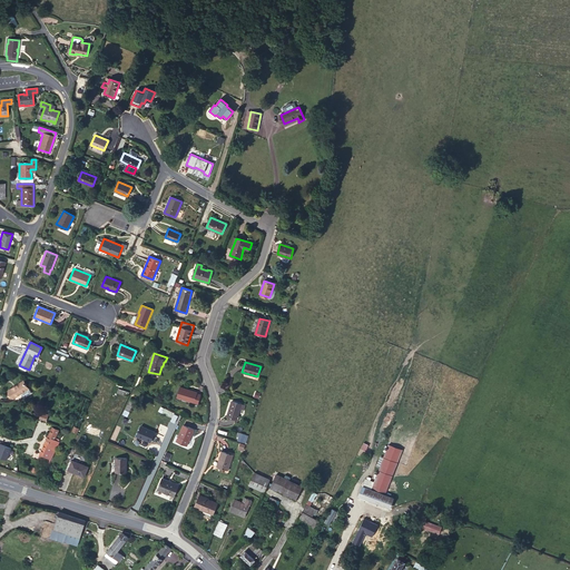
[(32,393),(23,381),(9,391),(13,397),(20,393),(23,399),(32,393)]
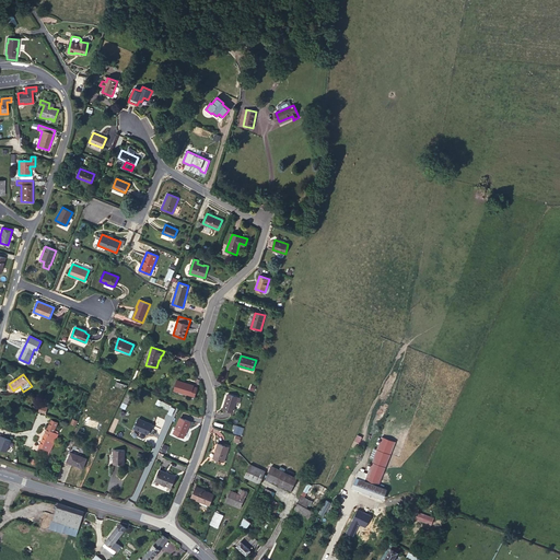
[(174,389),(195,396),(197,387),(194,386),(194,385),(177,380),(174,389)]
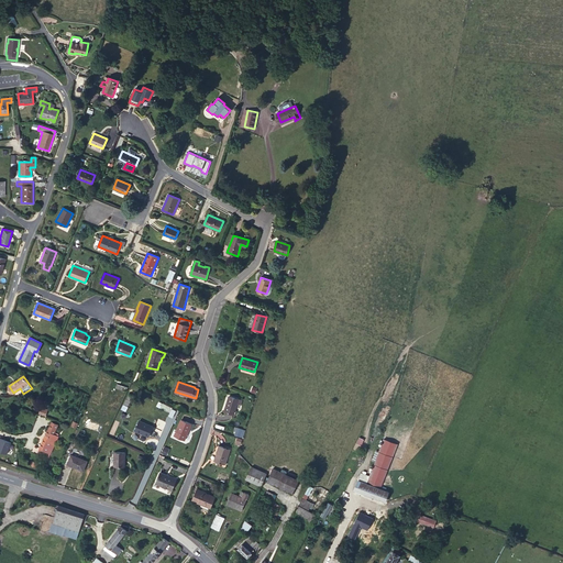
[(129,394),(124,405),(128,407),(133,396),(129,394)]
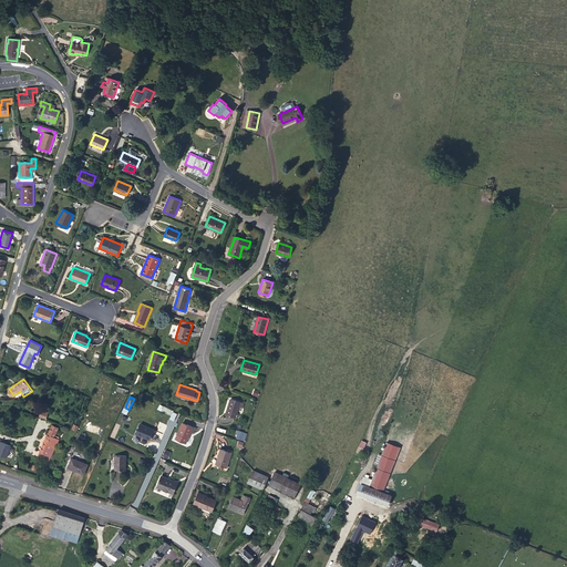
[(240,402),(230,399),(226,414),(235,418),(239,406),(240,402)]
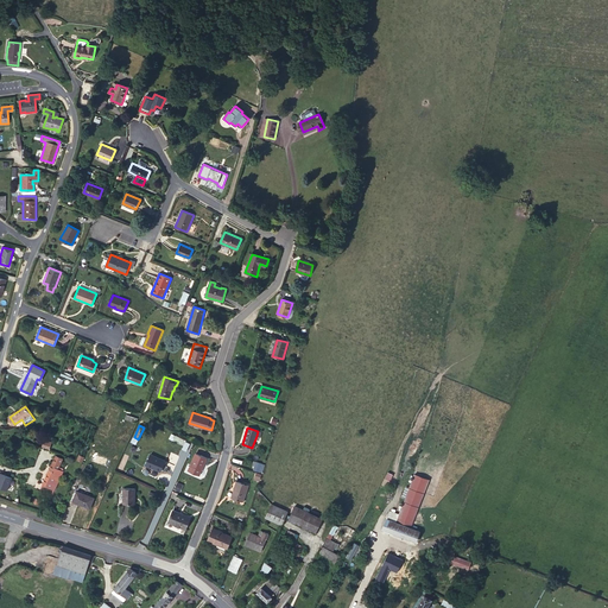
[(170,438),(182,444),(184,439),(171,434),(170,438)]
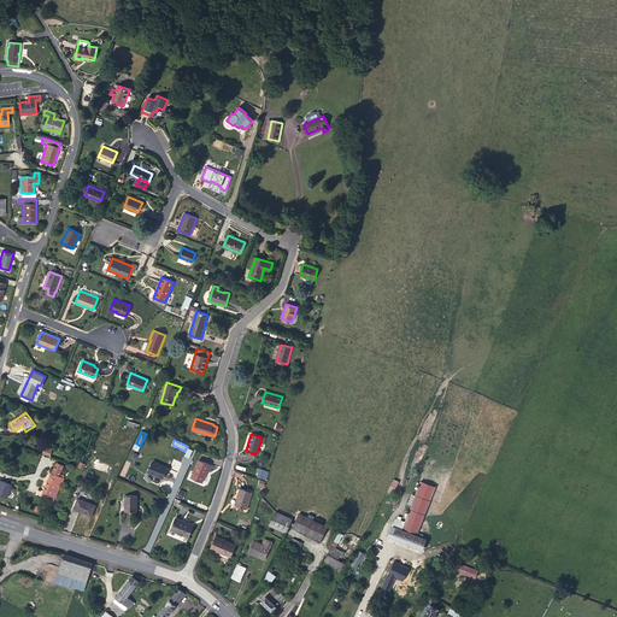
[(168,468),(153,460),(148,472),(153,474),(153,472),(164,477),(168,468)]
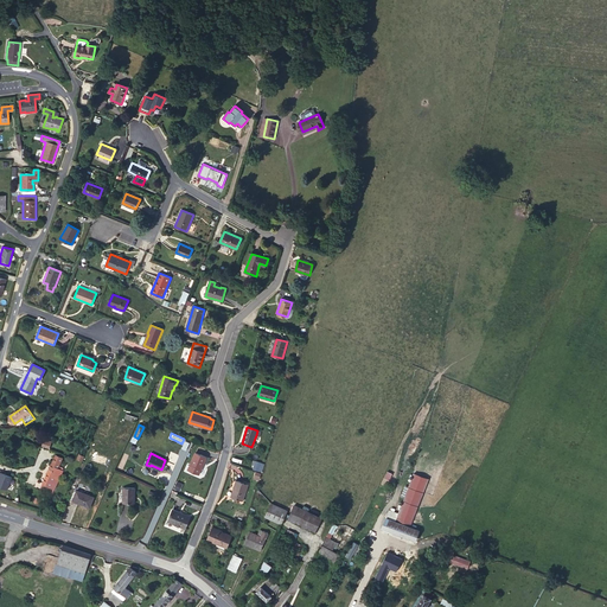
[(189,470),(199,474),(206,458),(196,453),(189,470)]
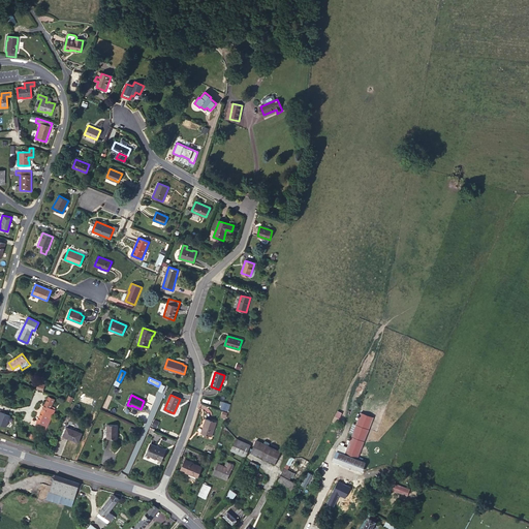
[(54,399),(49,397),(35,426),(45,430),(55,410),(54,410),(55,408),(51,406),(54,399)]
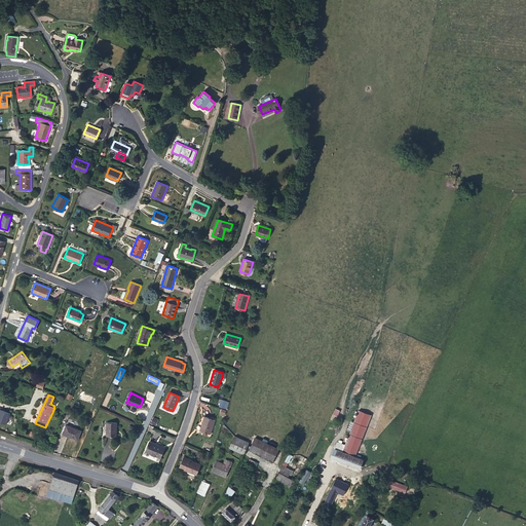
[(219,407),(226,410),(228,402),(222,400),(219,407)]
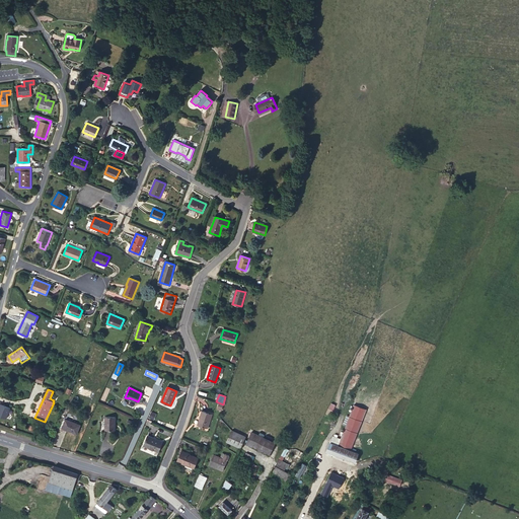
[(11,409),(0,404),(0,406),(0,408),(0,416),(7,419),(11,409)]
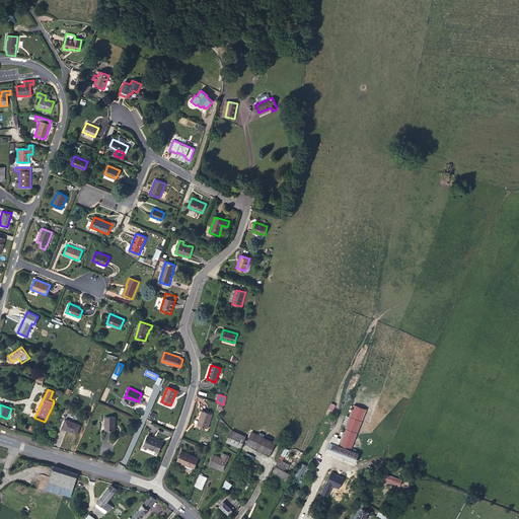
[(358,453),(350,450),(366,409),(355,404),(341,439),(341,440),(343,441),(341,447),(330,443),(326,452),(355,462),(358,453)]
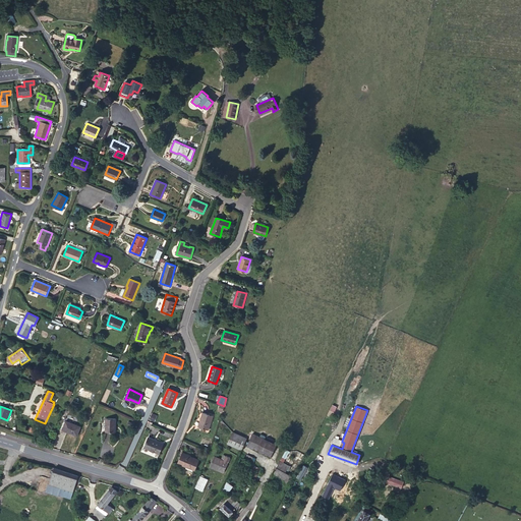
[(198,426),(209,429),(213,416),(203,413),(198,426)]
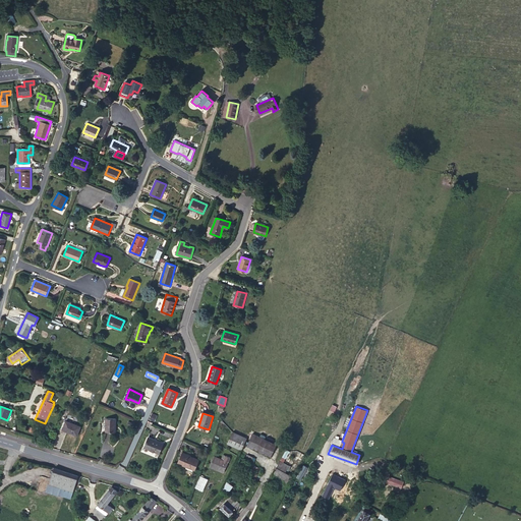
[(106,431),(115,432),(116,418),(106,418),(106,431)]
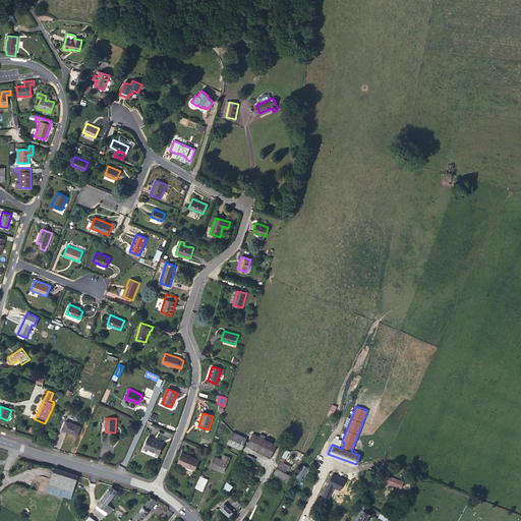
[(77,436),(80,426),(66,421),(62,429),(77,436)]
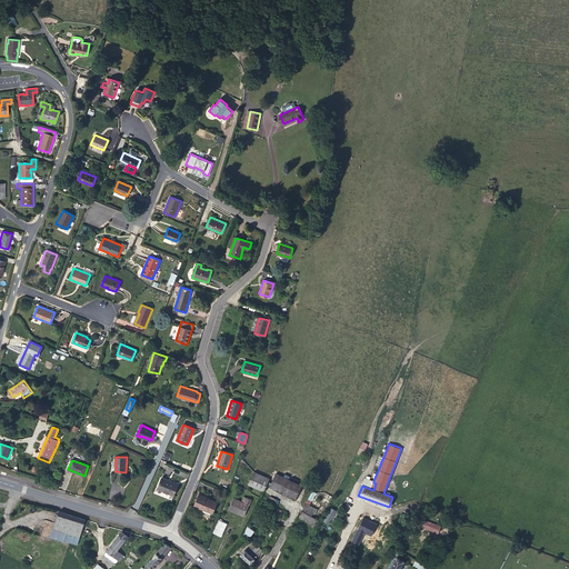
[(269,479),(255,471),(249,485),(263,491),(267,485),(269,479)]
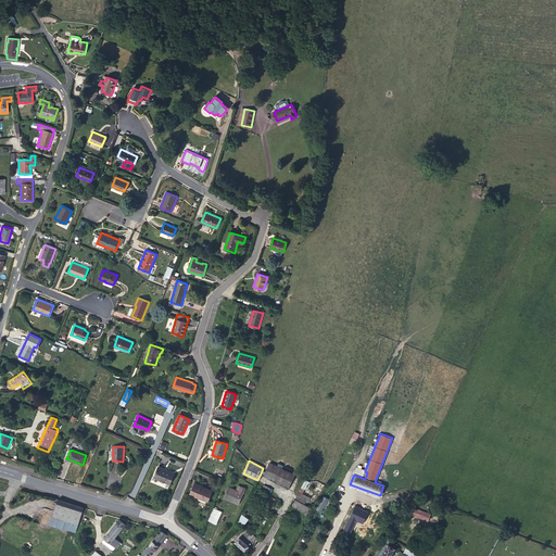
[(289,488),(295,475),(269,463),(266,469),(264,476),(289,488)]
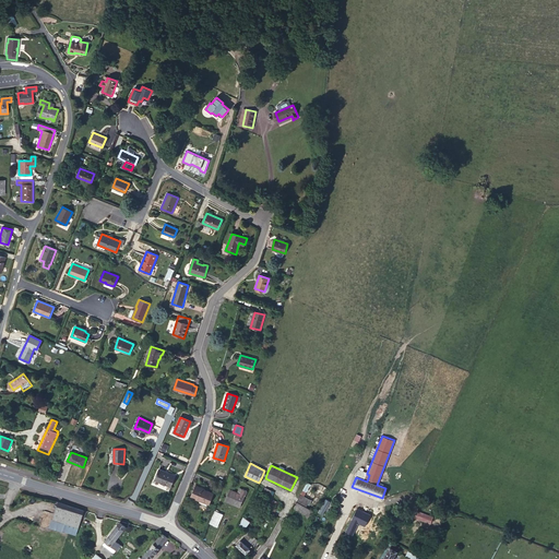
[(170,487),(175,476),(159,470),(155,480),(170,487)]
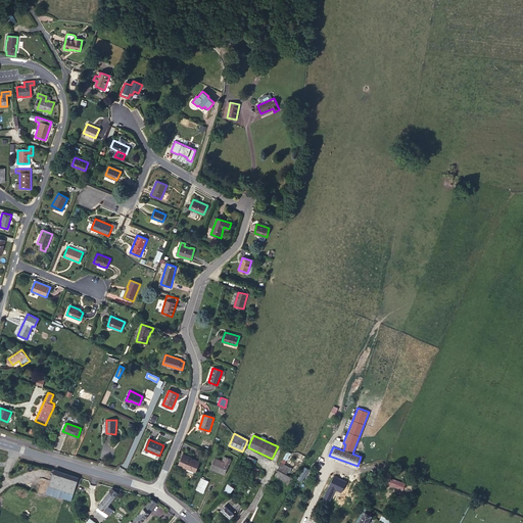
[(335,439),(333,446),(343,450),(345,444),(343,443),(343,442),(335,439)]
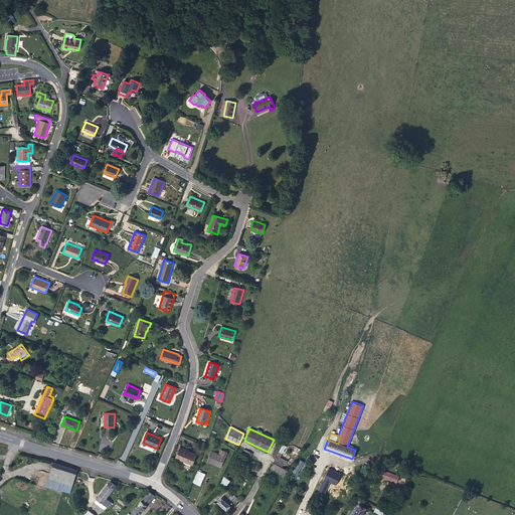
[(284,445),(278,456),(281,457),(287,446),(284,445)]
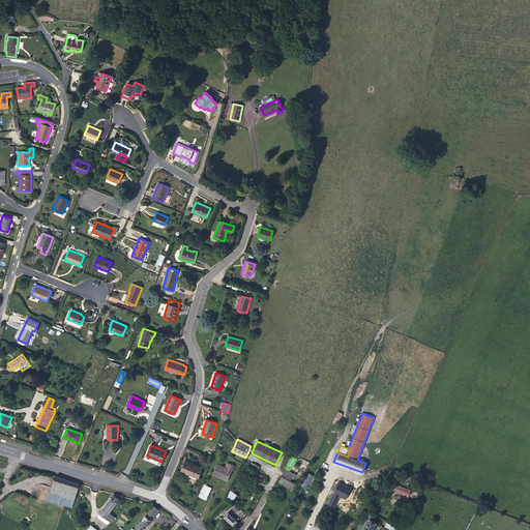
[(198,478),(202,468),(194,465),(189,463),(190,462),(185,461),(182,470),(186,472),(185,473),(198,478)]
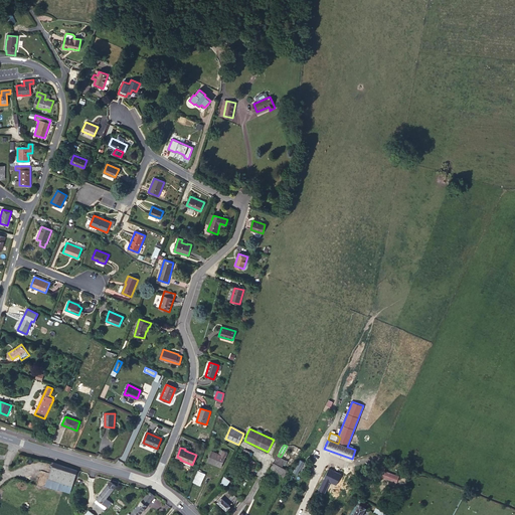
[(211,451),(207,461),(221,467),(227,453),(220,450),(218,455),(211,451)]
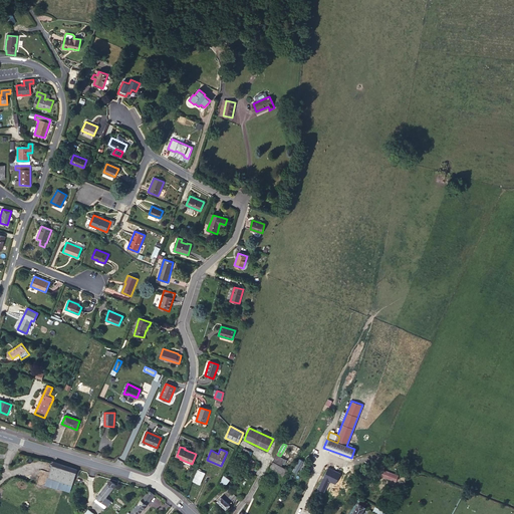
[(268,469),(284,478),(288,470),(282,466),(285,460),(280,456),(277,455),(276,455),(273,461),(272,461),(268,469)]
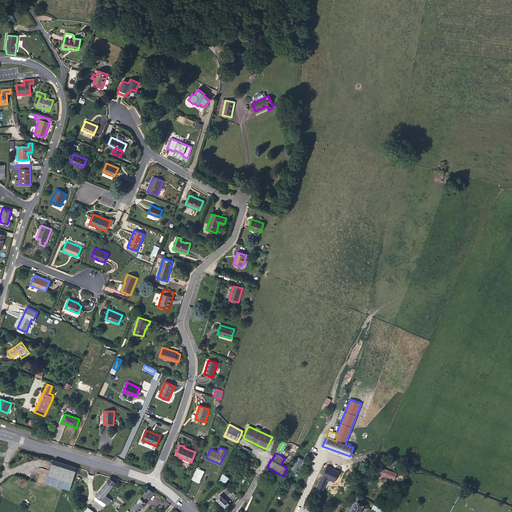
[(257,461),(246,455),(244,460),(254,465),(257,461)]
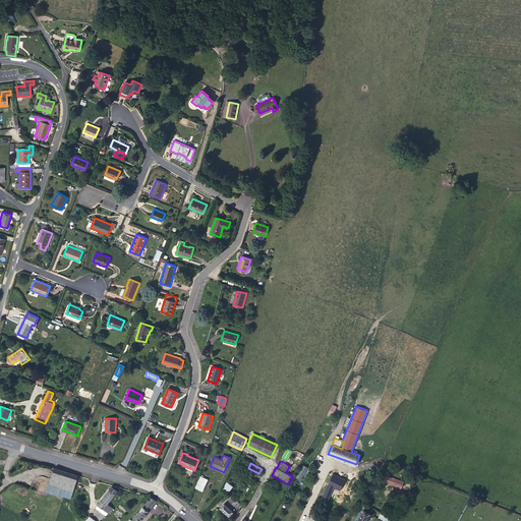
[(80,476),(55,468),(49,484),(61,488),(59,495),(70,499),(76,481),(78,482),(80,476)]
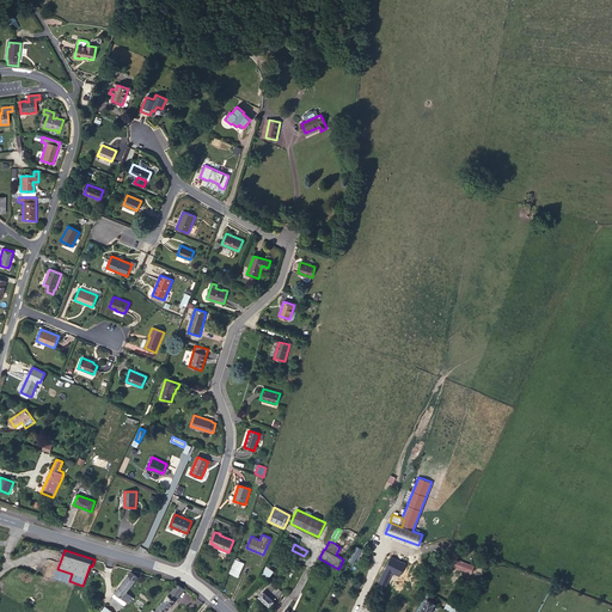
[(231,574),(238,576),(244,563),(237,560),(231,574)]
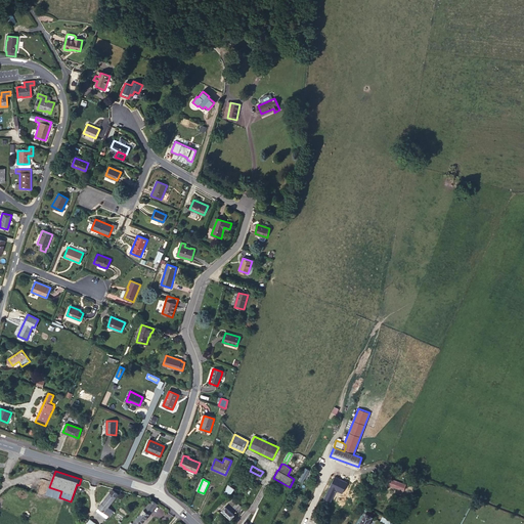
[(403,491),(406,485),(391,479),(389,485),(403,491)]
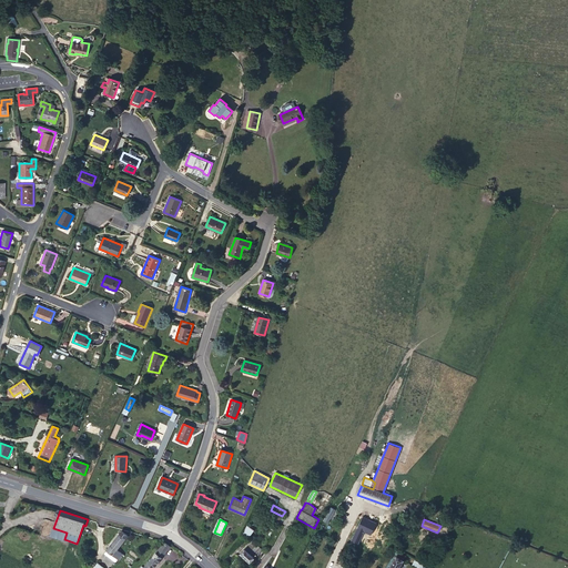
[(254,529),(247,525),(243,534),(249,538),(254,529)]
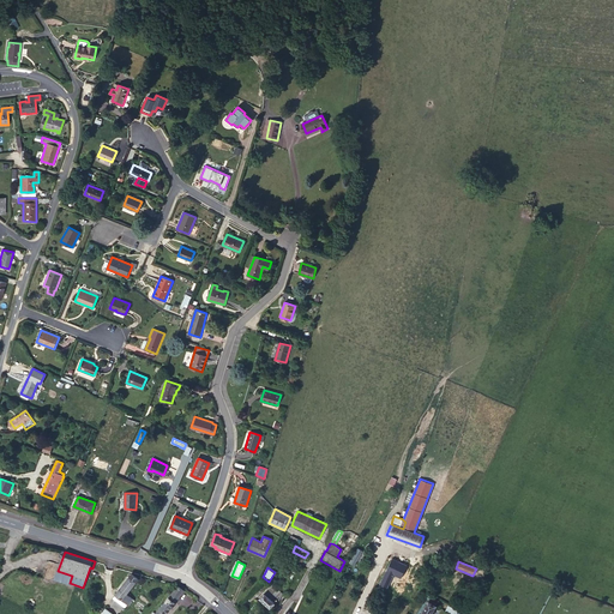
[(70,583),(72,576),(58,571),(55,578),(70,583)]
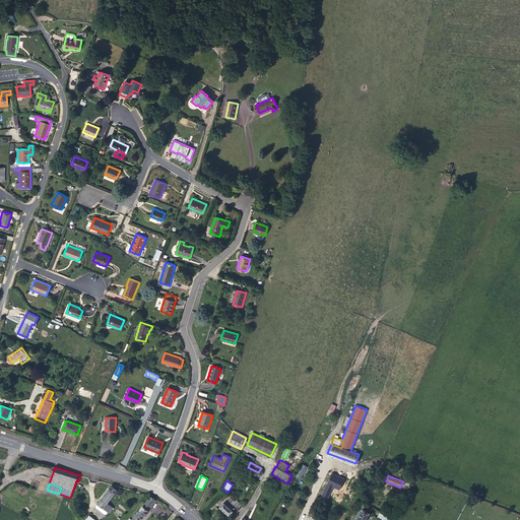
[(107,503),(117,490),(112,485),(98,503),(98,504),(95,507),(103,512),(106,509),(108,511),(110,512),(113,508),(107,503)]
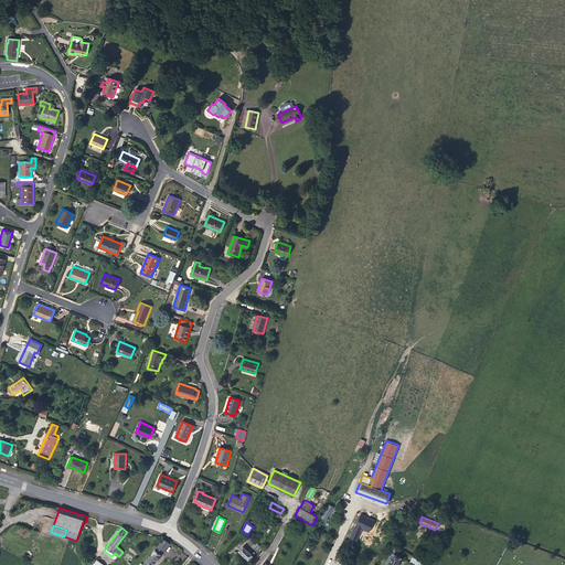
[(252,537),(246,543),(251,547),(256,542),(252,537)]
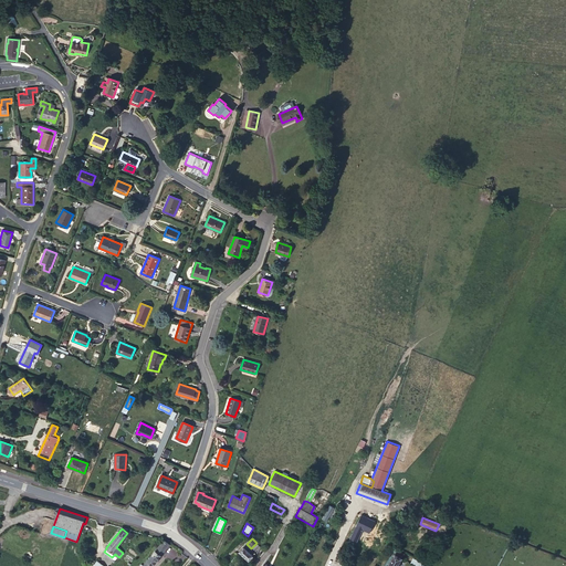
[(142,564),(139,565),(152,565),(170,544),(164,540),(143,565),(142,564)]
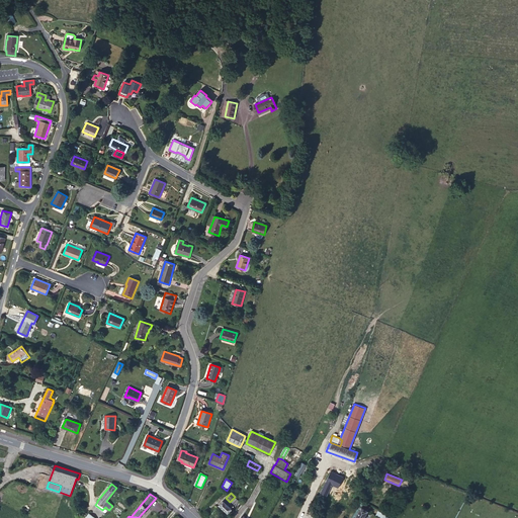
[(234,510),(239,501),(235,497),(230,502),(226,498),(220,504),(228,512),(232,508),(234,510)]
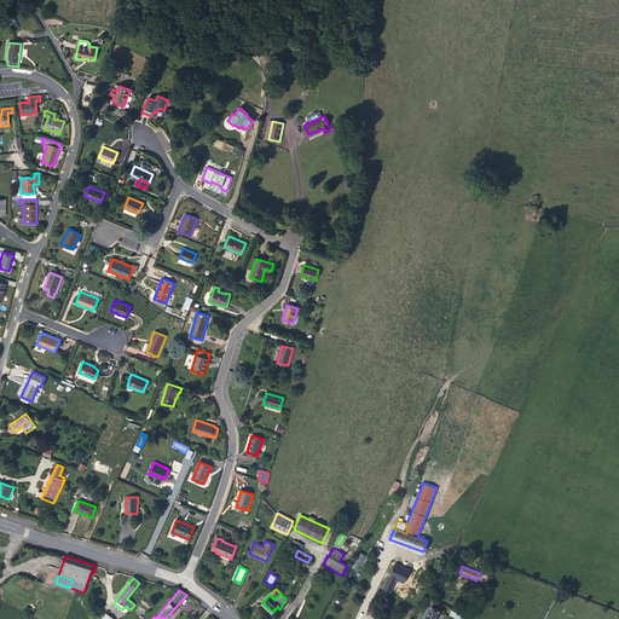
[(434,618),(440,611),(432,606),(423,618),(434,618)]
